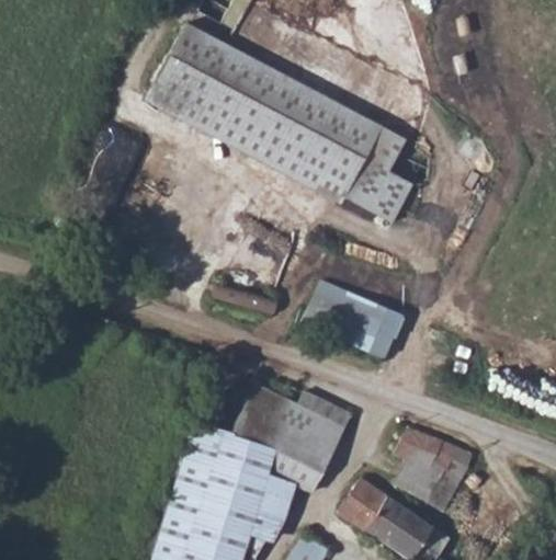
[(139,112),(332,208),(339,196),(374,125),(183,30),(139,112)]
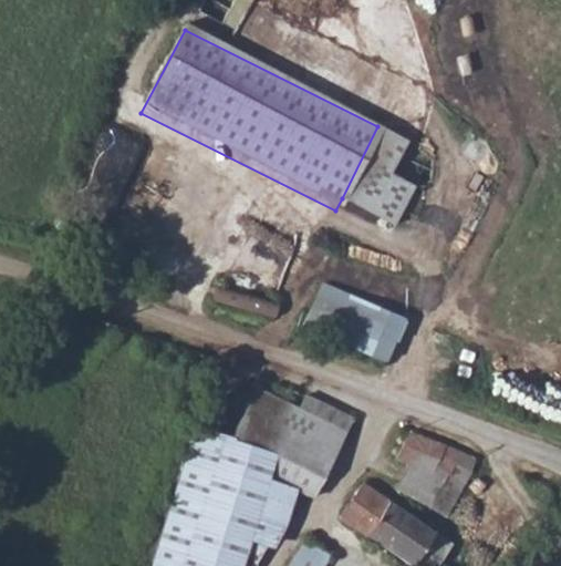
[(377,126),(342,198),(392,223),(412,185),(388,173),(404,140),(377,126)]
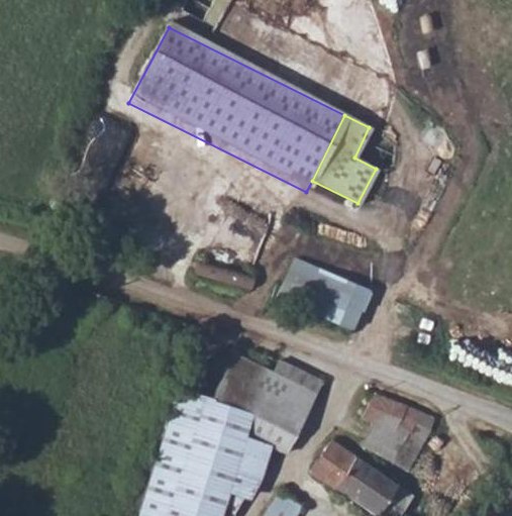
[(206,256),(202,270),(257,289),(262,277),(206,256)]
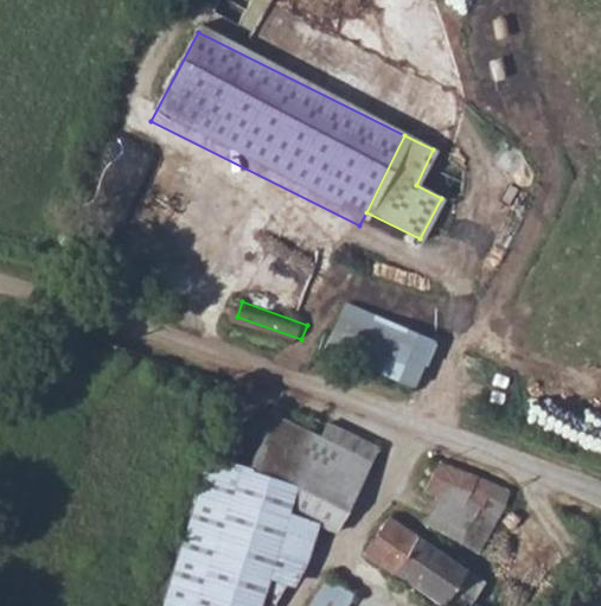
[(347,312),(331,352),(421,388),(436,344),(347,312)]
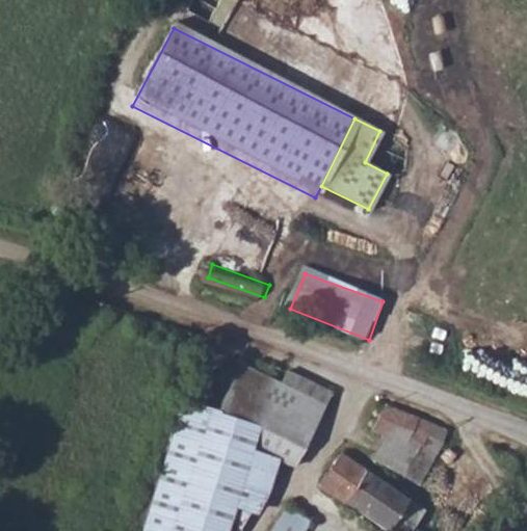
[(243,364),(218,412),(262,425),(256,445),(282,459),(294,466),(334,393),(310,381),(304,392),(243,364)]
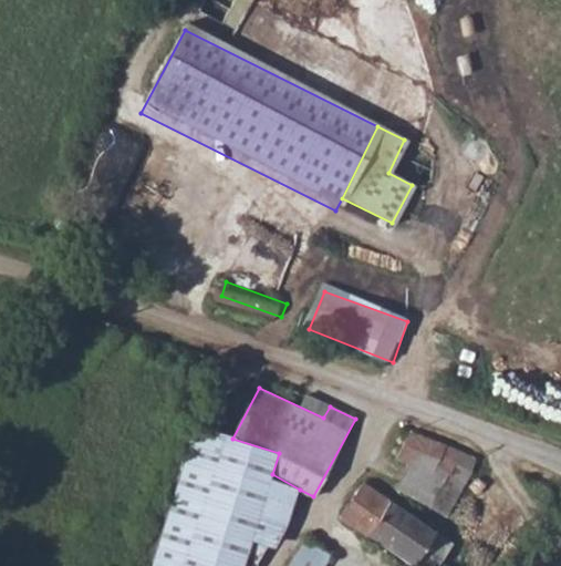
[(279,453),(232,439),(196,426),(151,565),(241,565),(272,474),(279,453)]
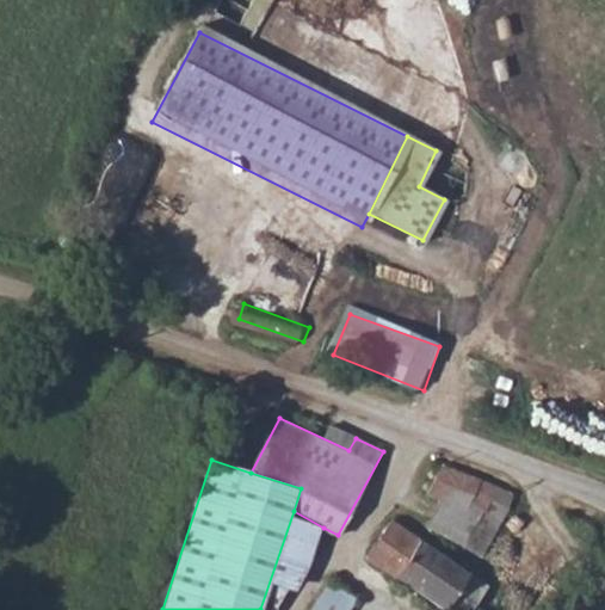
[(495,485),(444,464),(433,494),(444,498),(433,527),(480,543),(494,506),(508,511),(516,493),(495,485)]
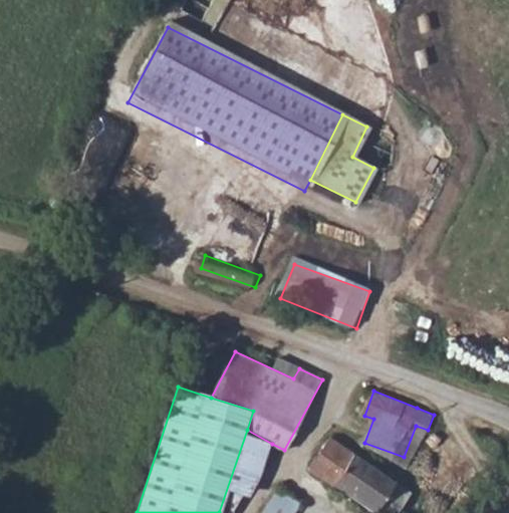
[(249,497),(272,444),(247,430),(219,512),(235,512),(244,494),(249,497)]
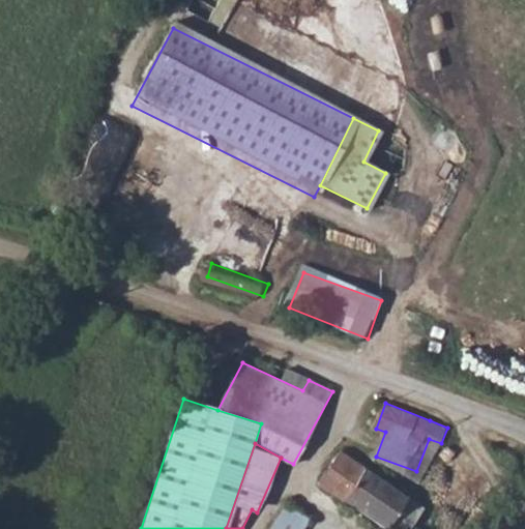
[(341,449),(319,481),(388,528),(412,528),(426,510),(423,508),(429,501),(421,496),(415,502),(341,449)]
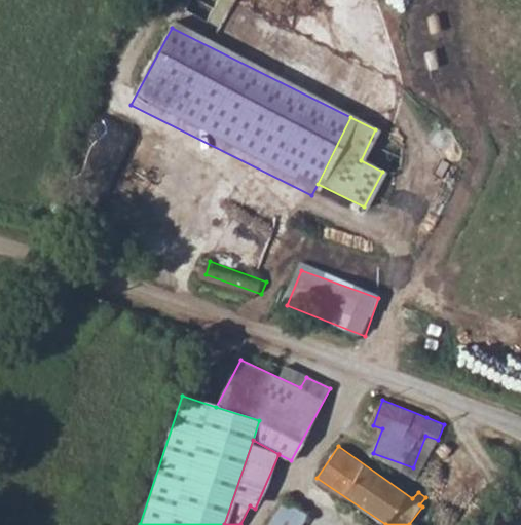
[(303,524),(309,515),(285,499),(269,524),(303,524)]
